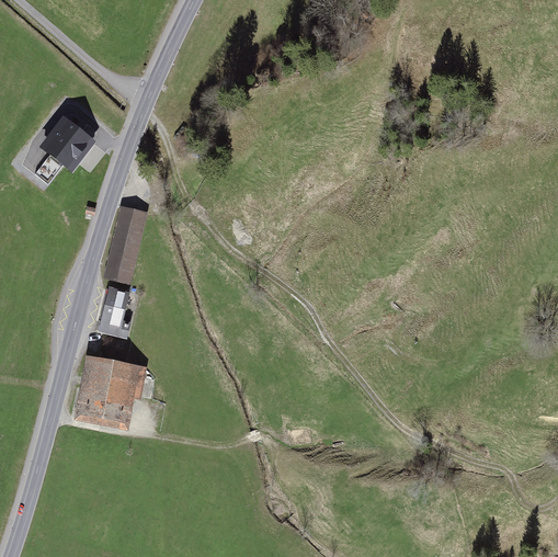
[(107,120),(78,98),(55,129),(84,151),(107,120)]
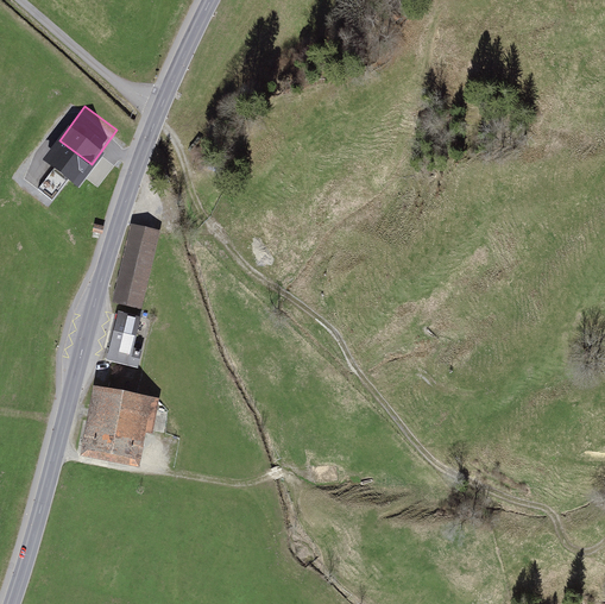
[(102,225),(93,221),(90,230),(100,232),(102,225)]
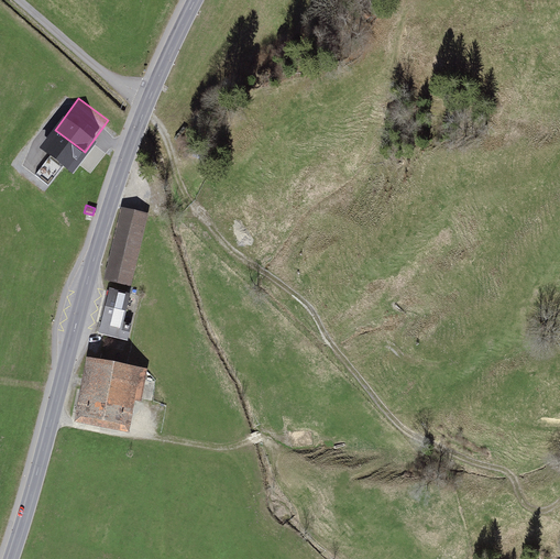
[(103,280),(131,285),(146,211),(119,206),(103,280)]
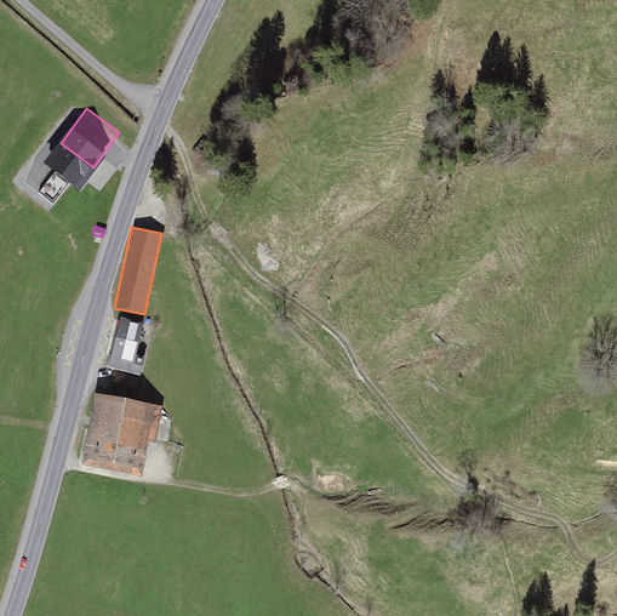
[(142,321),(116,317),(107,366),(124,370),(121,382),(137,385),(143,355),(136,354),(142,321)]
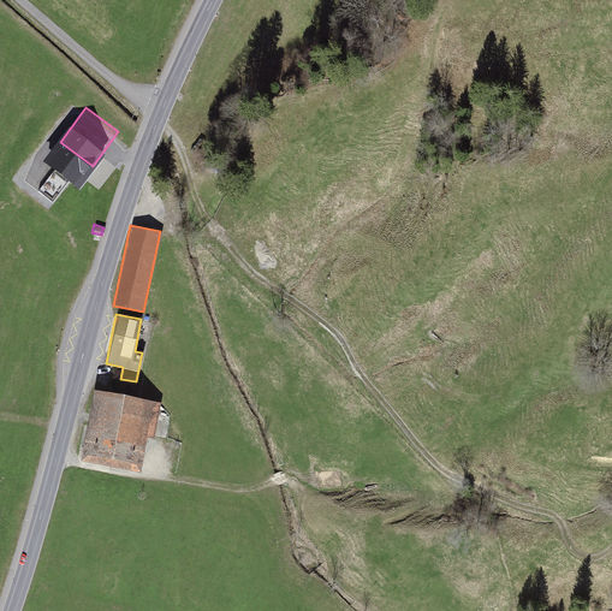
[(159,401),(93,389),(81,461),(138,472),(144,438),(153,439),(159,401)]
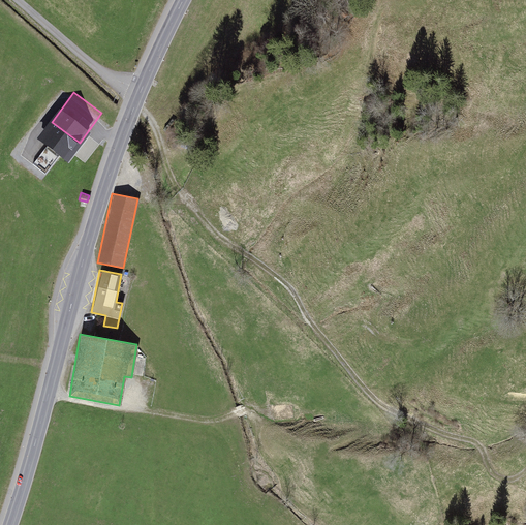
[(272,412),(291,411),(290,400),(271,401),(272,412)]
